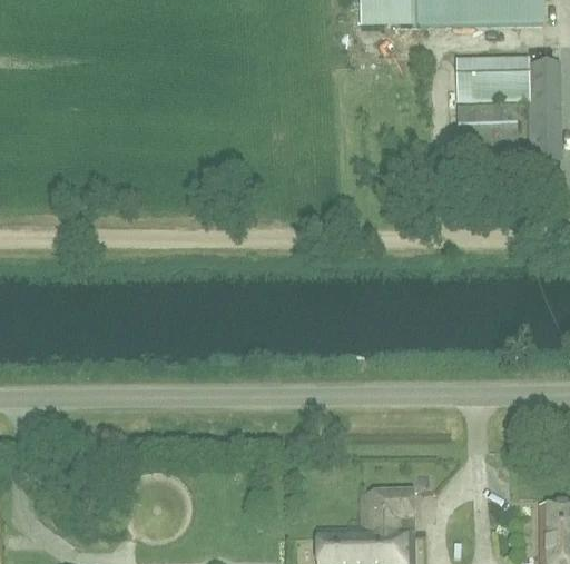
[(361,0),(361,22),(404,22),(403,0),(361,0)]
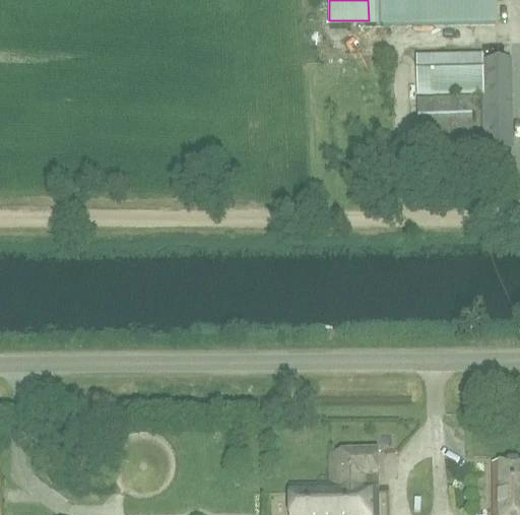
[(376,0),(377,22),(495,20),(494,0),(376,0)]
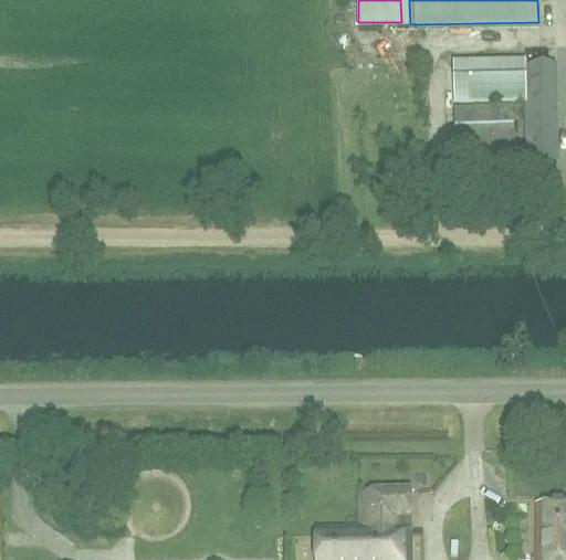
[(525,62),(525,55),(452,57),(453,63),(453,101),(525,99),(526,160),(557,159),(556,62),(525,62)]
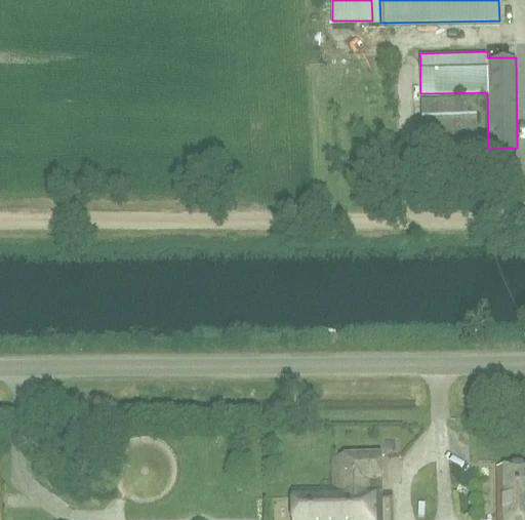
[(421,137),(476,135),(475,96),(420,97),(421,137)]
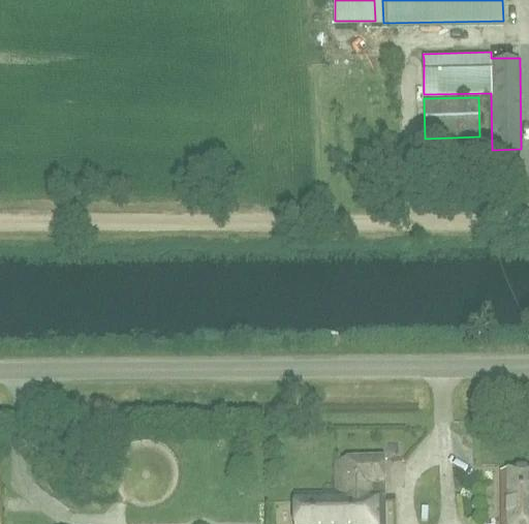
[(476,460),(475,443),(458,444),(459,461),(476,460)]
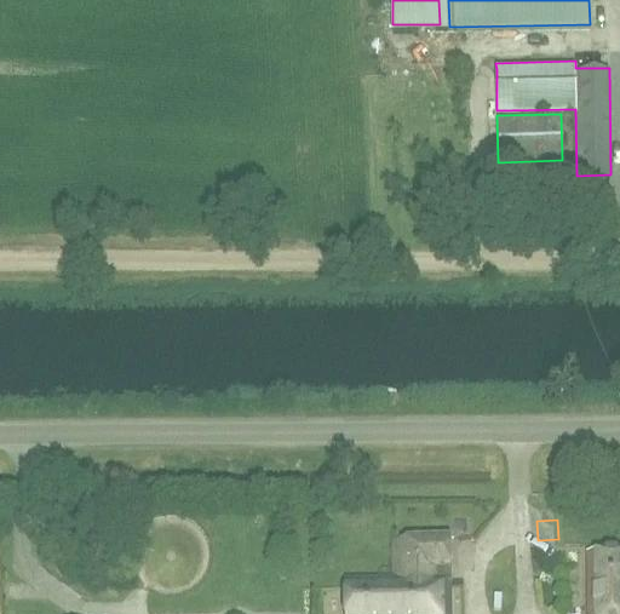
[(428,579),(449,579),(448,563),(451,563),(451,534),(392,535),(394,577),(424,575),(428,579)]
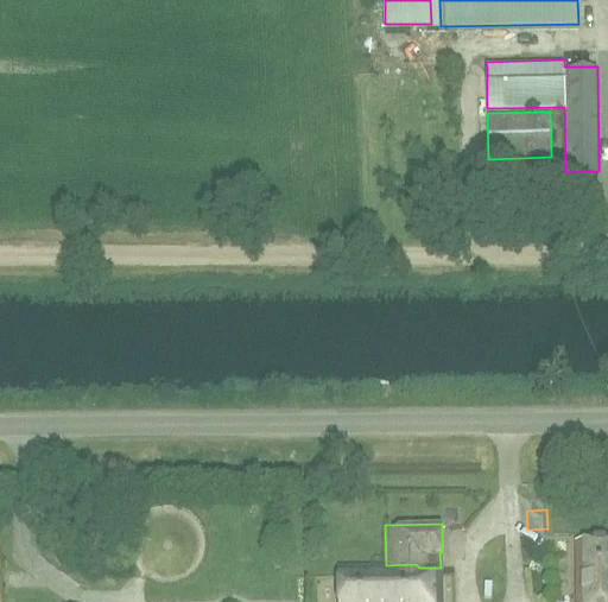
[(576,601),(607,601),(607,534),(576,536),(576,601)]
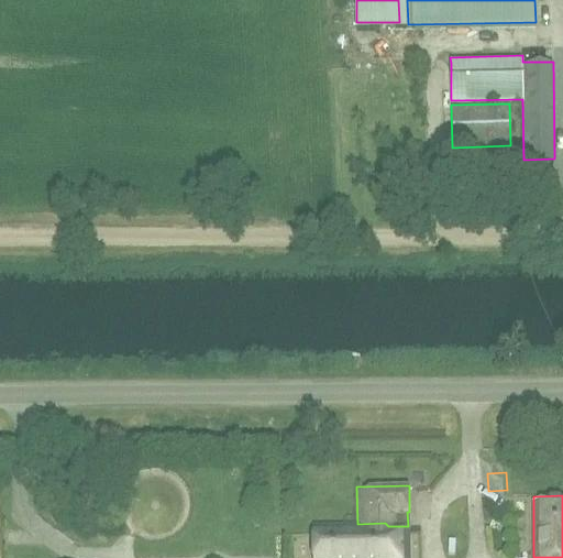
[(408,557),(408,526),(388,526),(385,523),(357,524),(315,525),(315,557),(408,557)]
